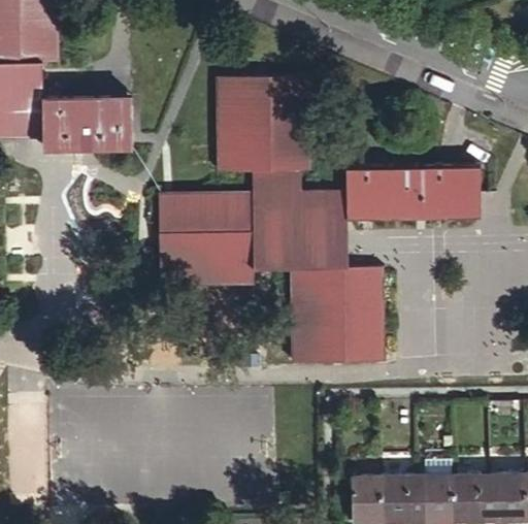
[(57,0),(0,0),(0,141),(40,141),(41,151),(131,150),(130,99),(41,98),(41,65),(58,64),(57,0)]
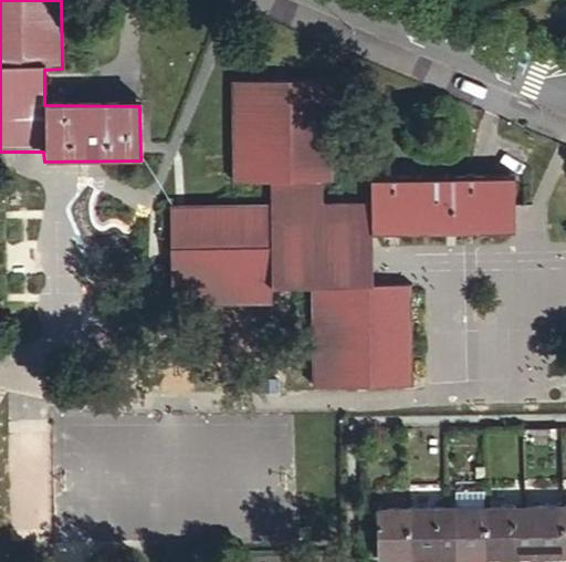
[(331,83),(230,86),(233,187),(269,186),(269,207),(167,211),(169,312),(271,310),(271,292),(311,291),(313,393),(412,388),(408,258),(373,259),(371,238),(516,232),(513,179),(370,184),(370,204),(323,205),(322,185),(334,184),(331,83)]
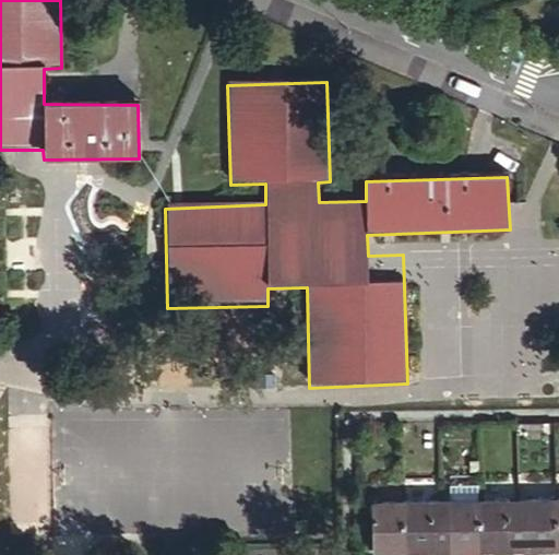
[(479,554),(478,506),(440,507),(441,554),(479,554)]
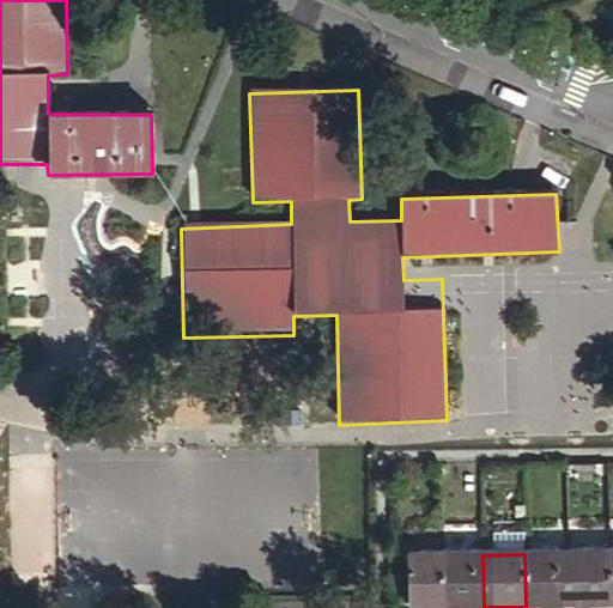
[(525,554),(526,607),(568,606),(568,554),(525,554)]
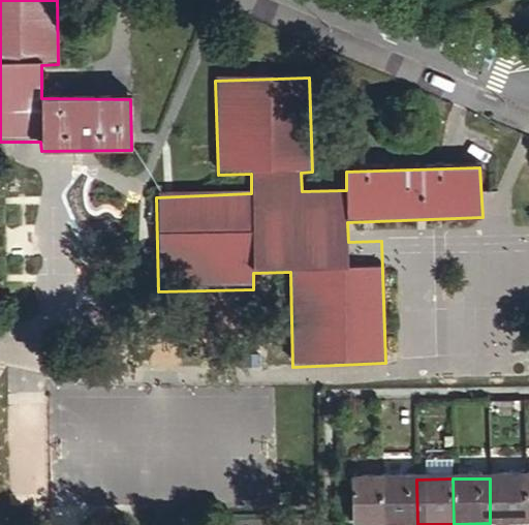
[(490,523),(525,523),(525,479),(490,479),(490,523)]
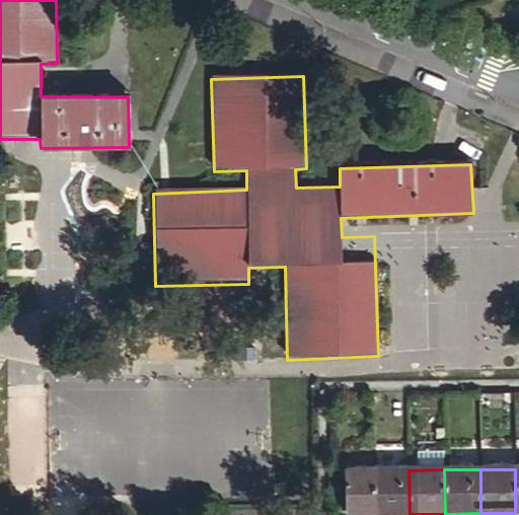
[(373,514),(372,470),(347,470),(347,514),(373,514)]
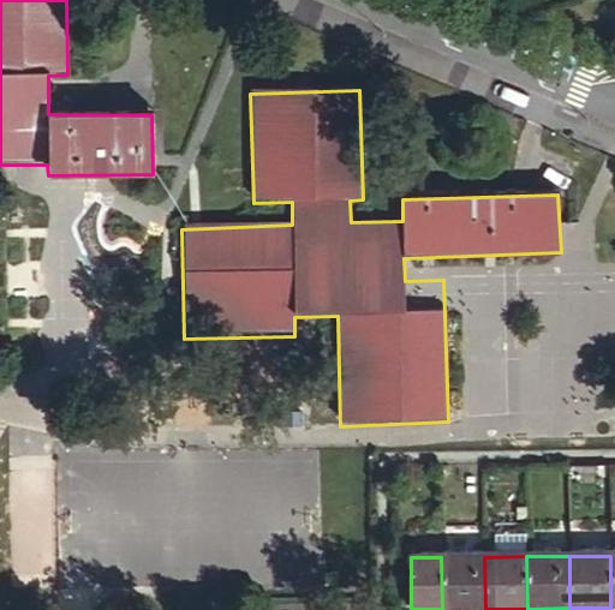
[(441,557),(442,609),(485,609),(484,557),(441,557)]
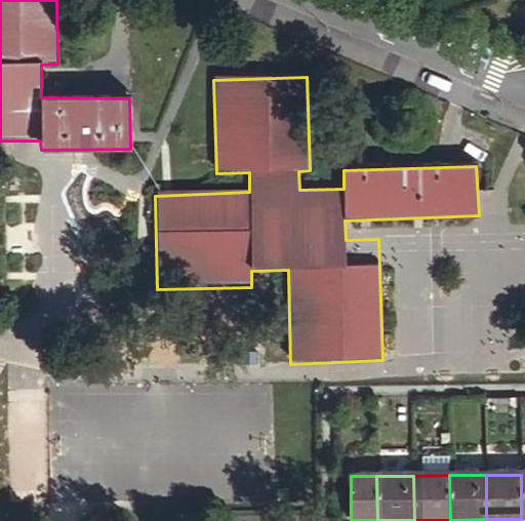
All buildings are outlined.
